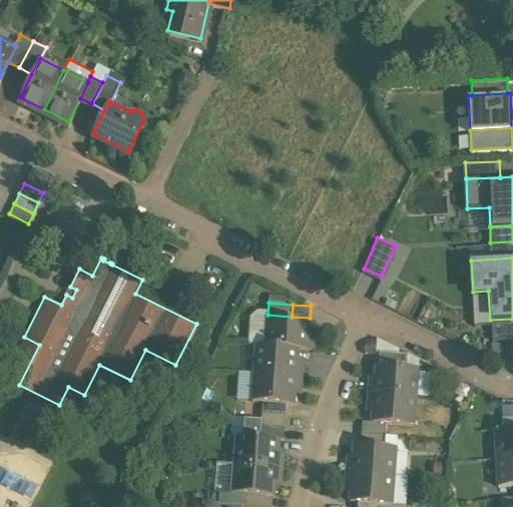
[(292,317),(268,315),(266,343),(298,345),(313,346),(314,335),(309,334),(310,318),(292,317)]
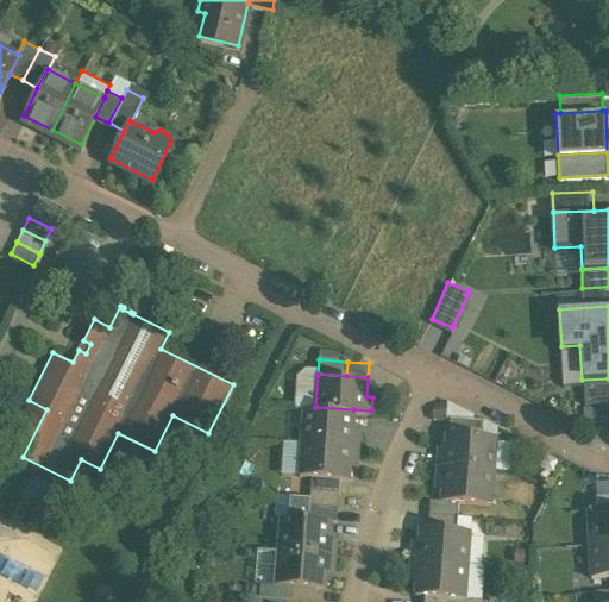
[(608,378),(582,380),(583,403),(608,401),(608,378)]
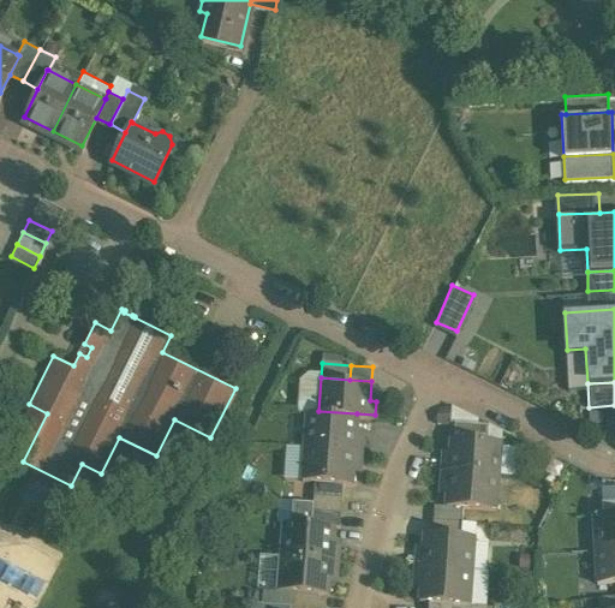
[(614,405),(589,407),(590,421),(614,419),(614,405)]
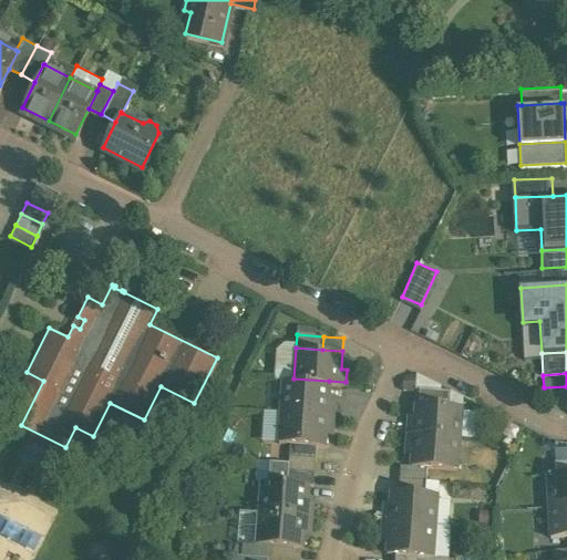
[(294,379),(282,377),(280,408),(333,412),(334,400),(328,398),(329,381),(294,379)]
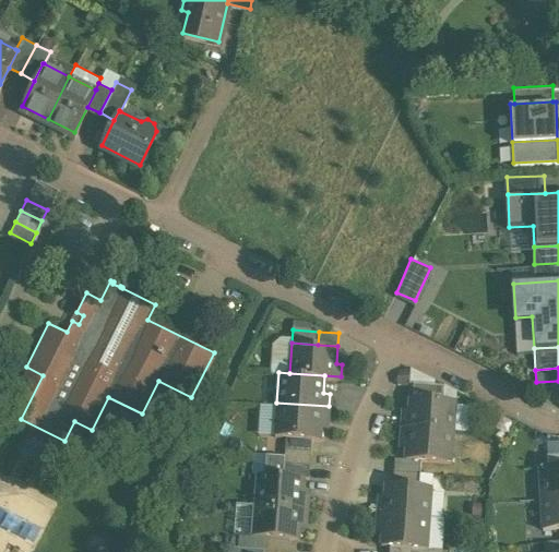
[(443,383),(413,381),(412,395),(442,397),(443,383)]
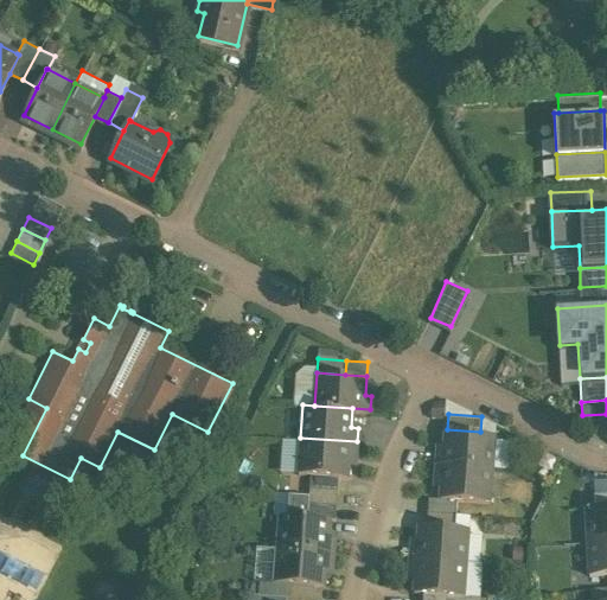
[(447,429),(445,429),(443,448),(436,448),(435,463),(492,466),(493,436),(494,433),(447,429)]
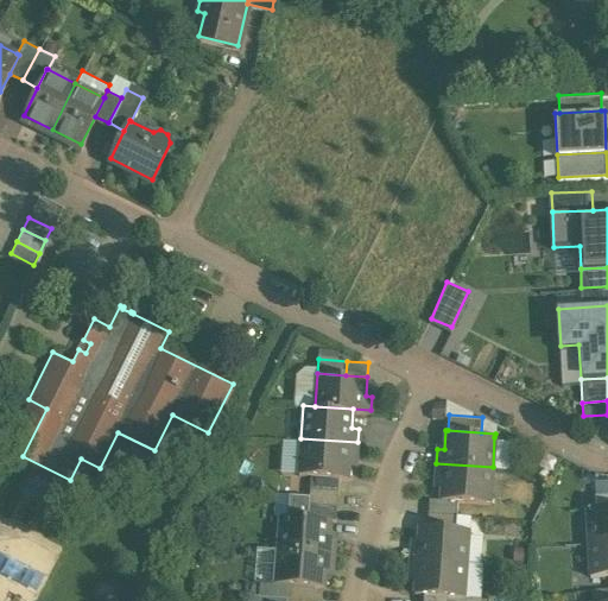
[(512,438),(494,437),(493,467),(510,468),(512,438)]
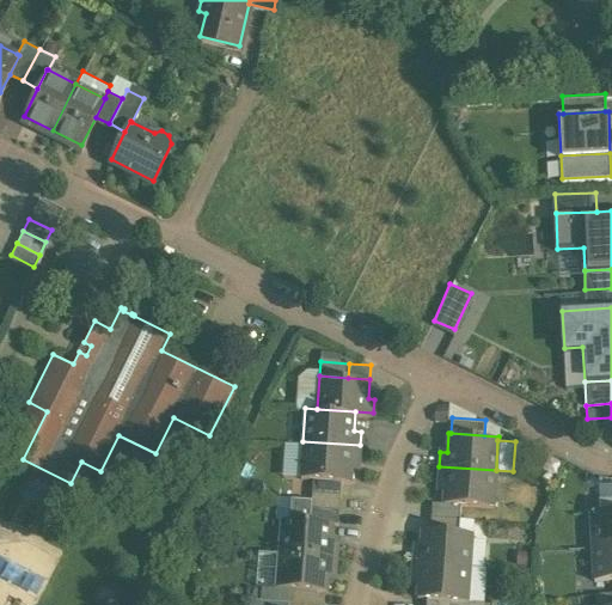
[(360,445),(303,441),(300,475),(312,476),(341,478),(350,478),(352,459),(359,459),(360,445)]
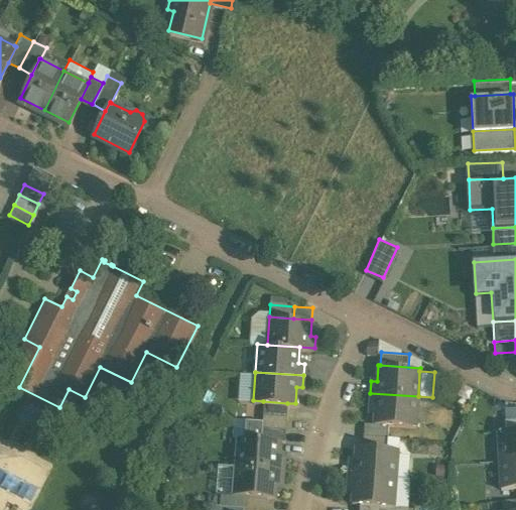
[(418,396),(370,393),(369,404),(375,404),(374,421),(388,422),(416,424),(418,396)]
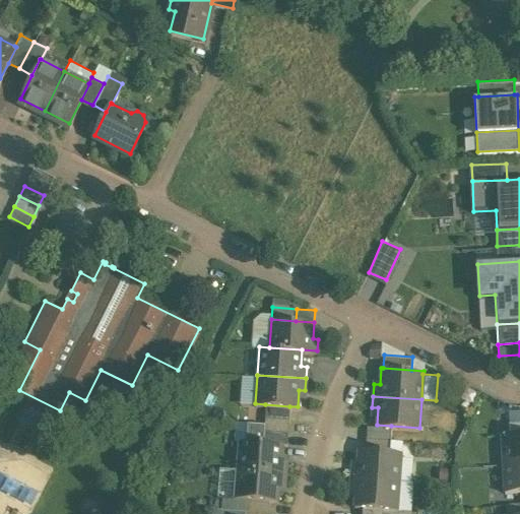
[(289,406),(265,404),(265,416),(288,419),(289,406)]
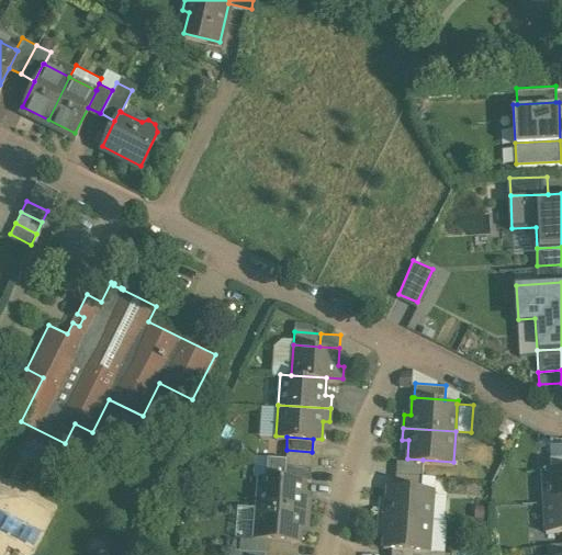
[(312,452),(287,450),(285,455),(285,463),(312,465),(312,452)]
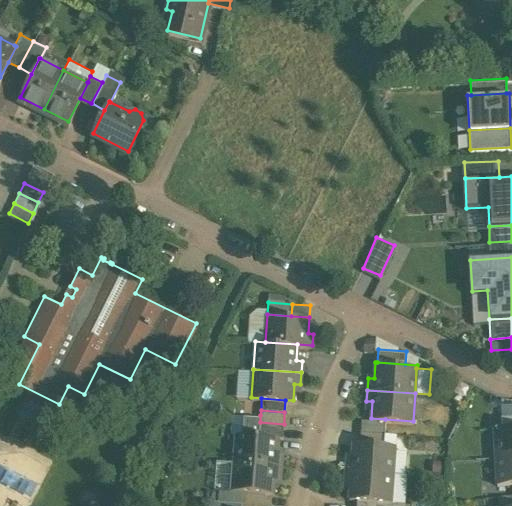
[(511,413),(501,414),(501,426),(511,425),(511,413)]
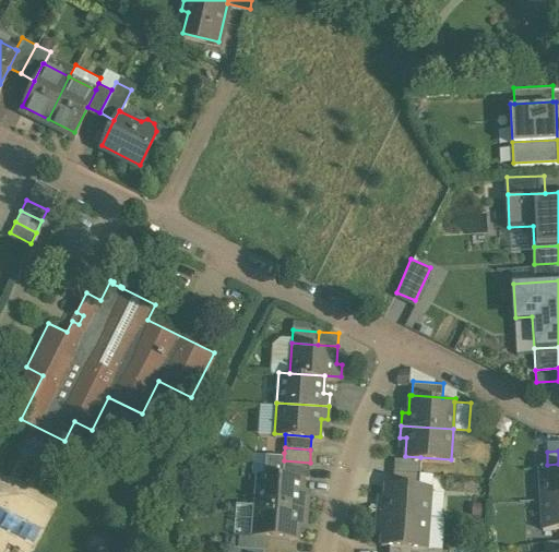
[(284,453),(265,452),(264,472),(283,474),(284,460),(284,453)]
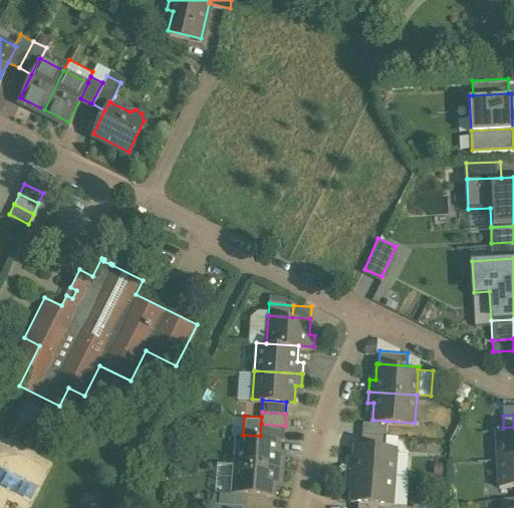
[(372,420),(363,419),(362,432),(387,433),(387,421),(372,420)]
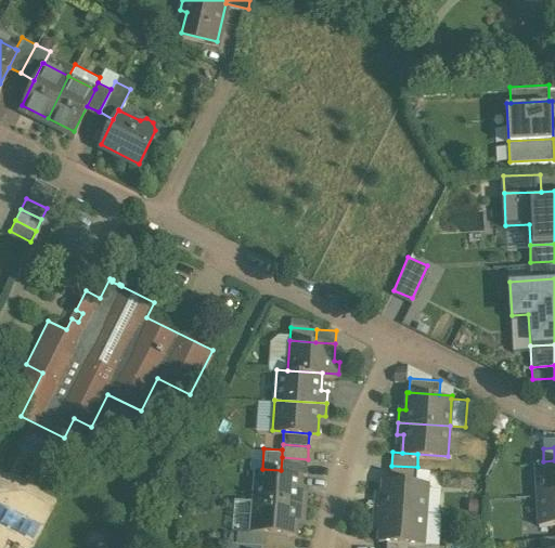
[(308,459),(282,457),(281,470),(301,471),(307,472),(308,459)]
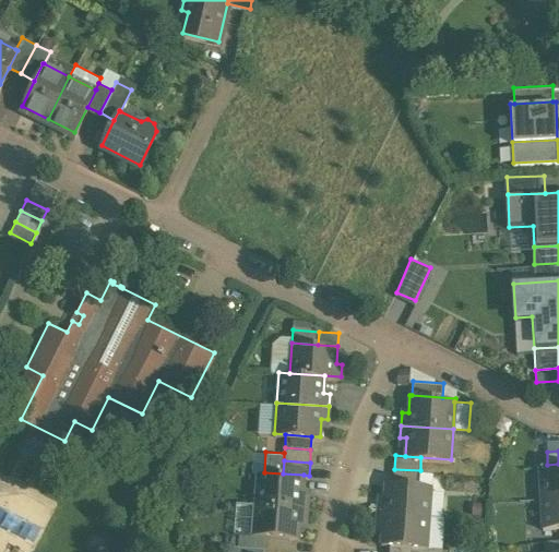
[(558,464),(547,465),(539,465),(540,495),(558,494),(558,464)]
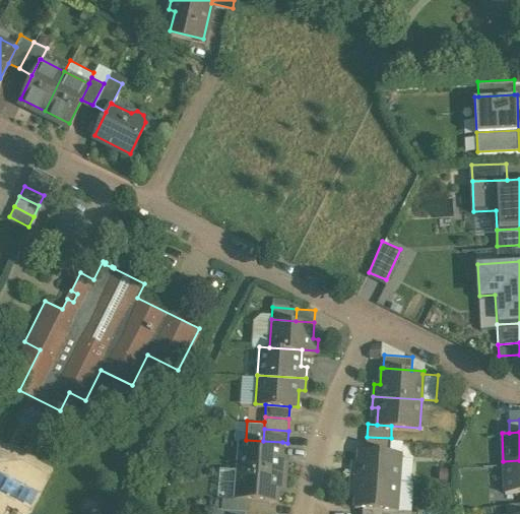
[(391,438),(367,437),(366,448),(390,450),(391,438)]
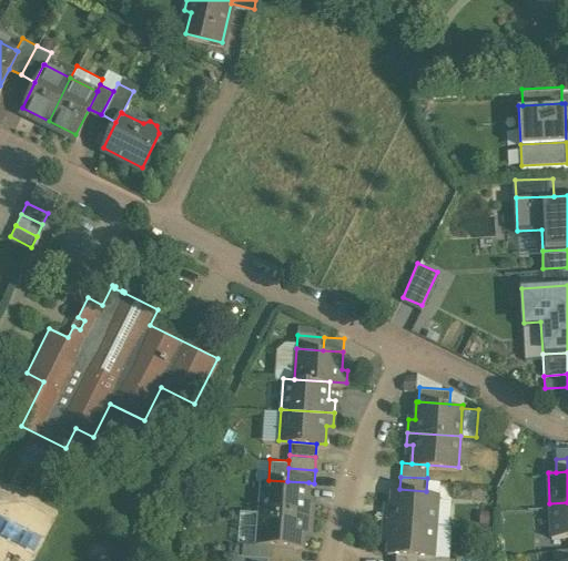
[(269,480),(262,479),(260,510),(312,514),(313,501),(306,501),(308,482),(287,481),(269,480)]
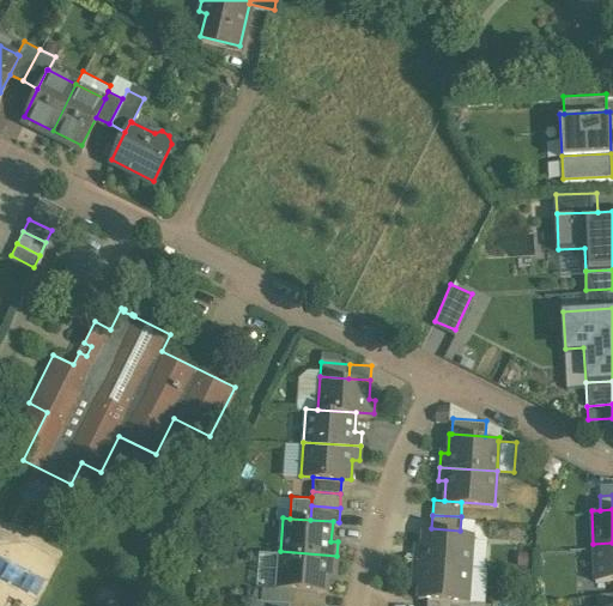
[(431,528),(423,528),(422,547),(414,547),(413,562),(471,565),(473,532),(460,531),(431,528)]
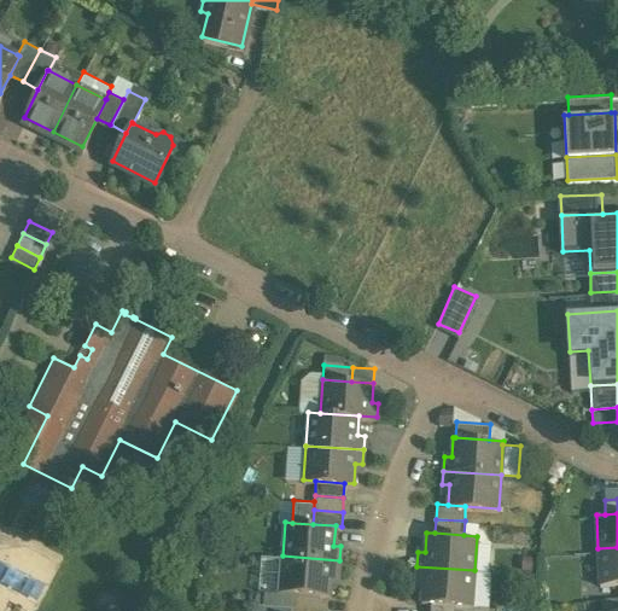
[(617,547),(598,548),(600,582),(617,581),(617,547)]
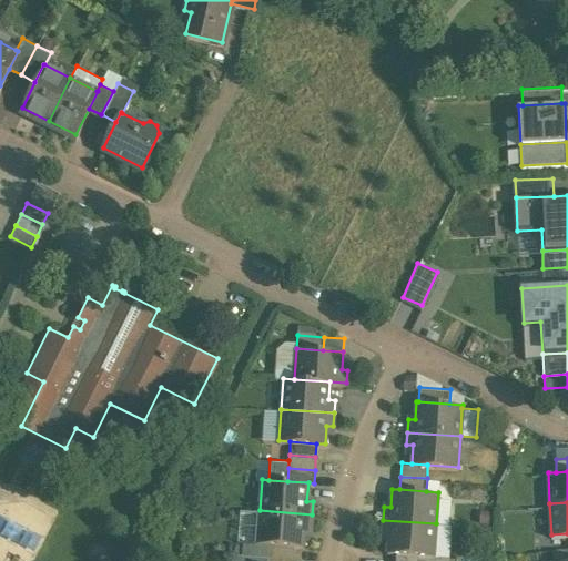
[(312,514),(260,510),(257,541),(269,542),(294,544),(303,544),(305,527),(312,528),(312,514)]
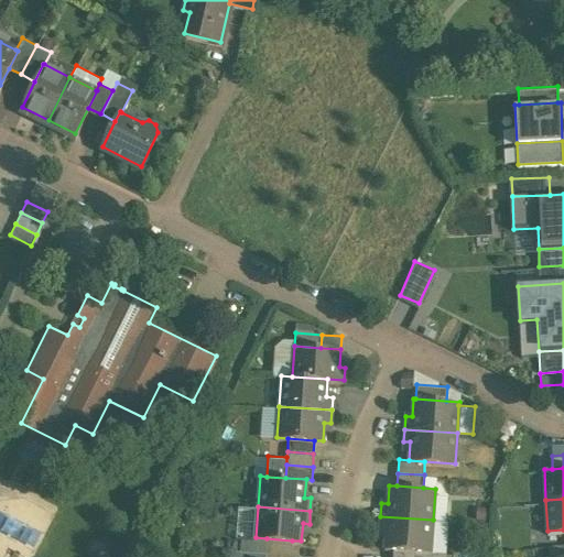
[(433,520),(380,516),(379,528),(386,530),(384,547),(394,548),(431,550),(433,520)]
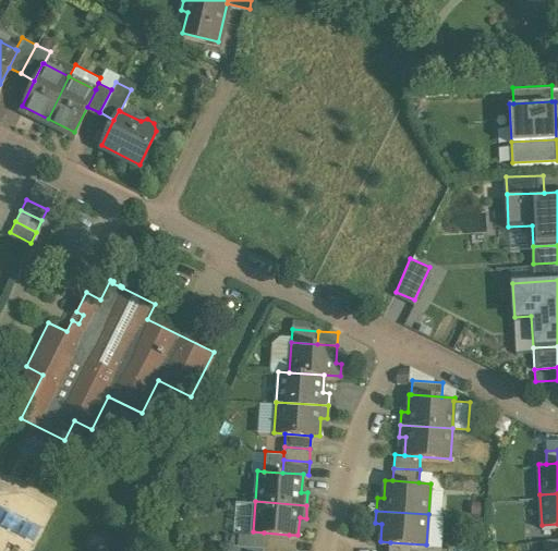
[(253,531),(239,531),(239,543),(263,546),(264,533),(253,531)]
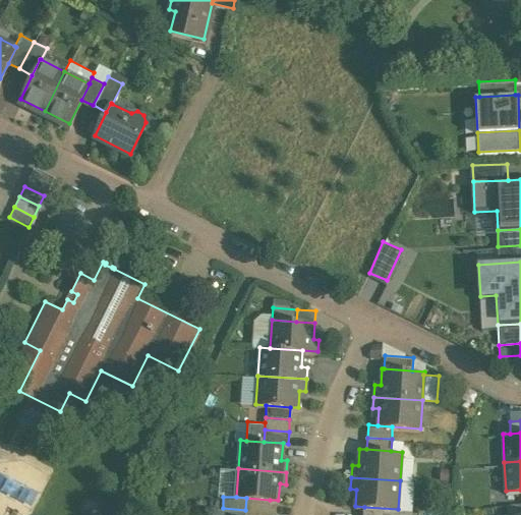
[(270,500),(246,498),(245,510),(270,512),(270,500)]
